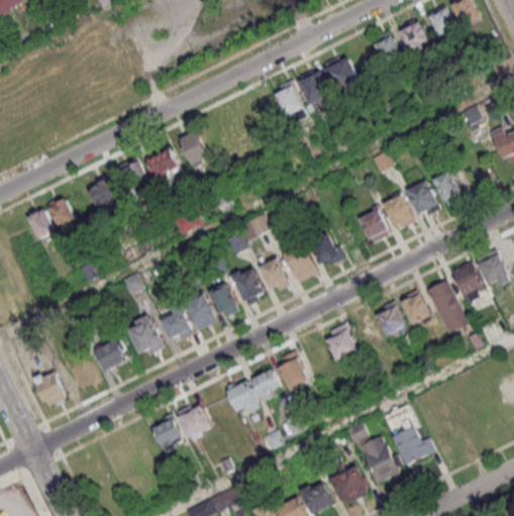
[(0,0),(22,0),(9,7),(10,10),(2,14),(0,10),(0,0)]
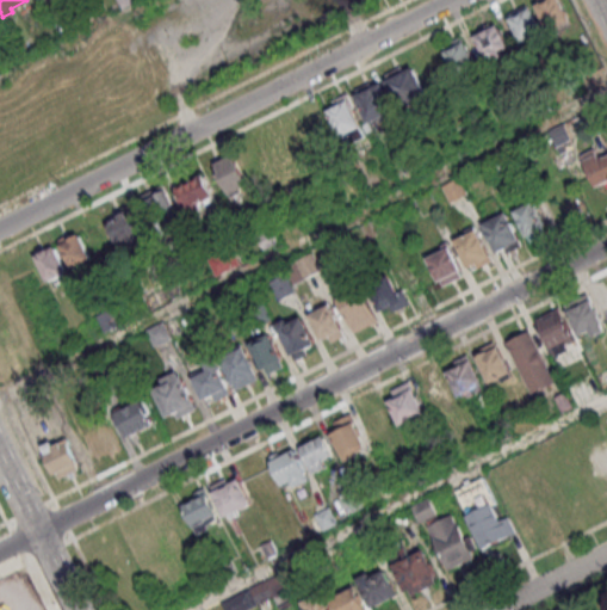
[(534,5),(546,30),(567,20),(556,0),(542,0),(543,1),(534,5)]
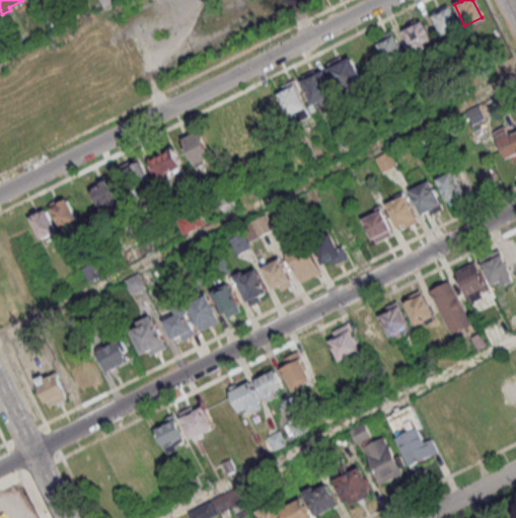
[(430,16),(448,6),(459,27),(441,37),(430,16)]
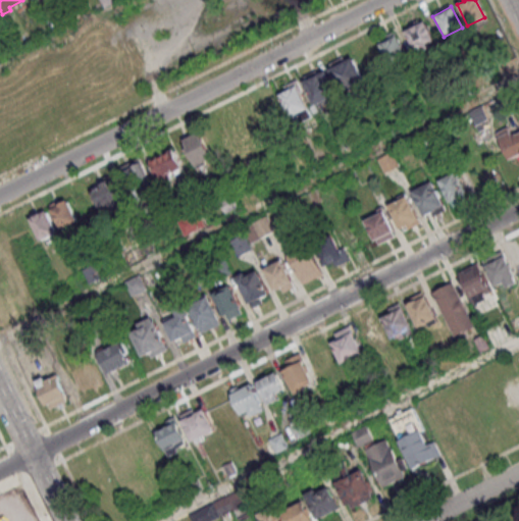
[(403,32),(410,28),(410,24),(416,20),(418,23),(423,21),(432,41),(427,44),(429,48),(419,53),(417,48),(412,50),(403,32)]
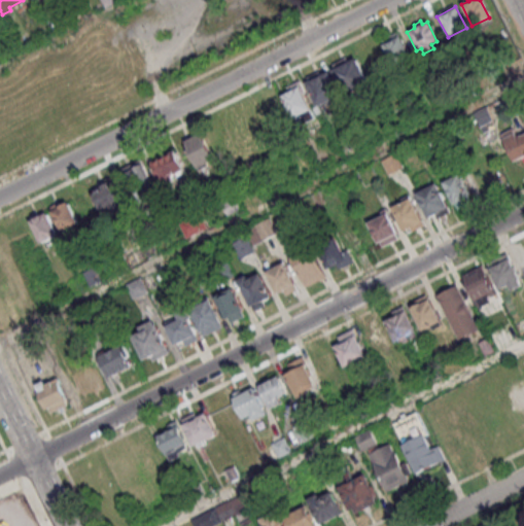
[(383,45),(389,42),(386,36),(394,32),(396,36),(399,34),(411,57),(392,66),(383,45)]
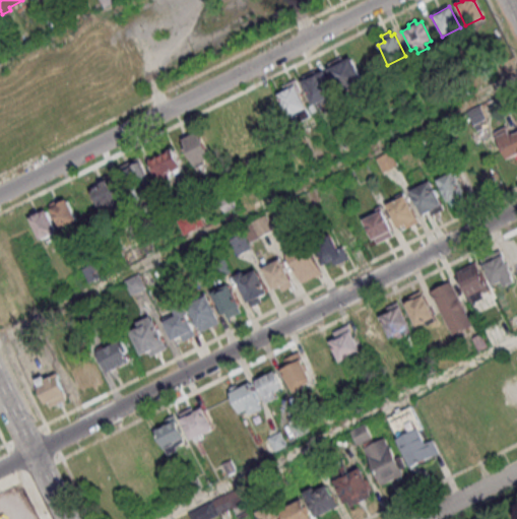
[(326,69),(329,68),(326,63),(339,57),(341,60),(348,56),(361,82),(347,89),(348,93),(342,96),(340,90),(337,91),(326,69)]
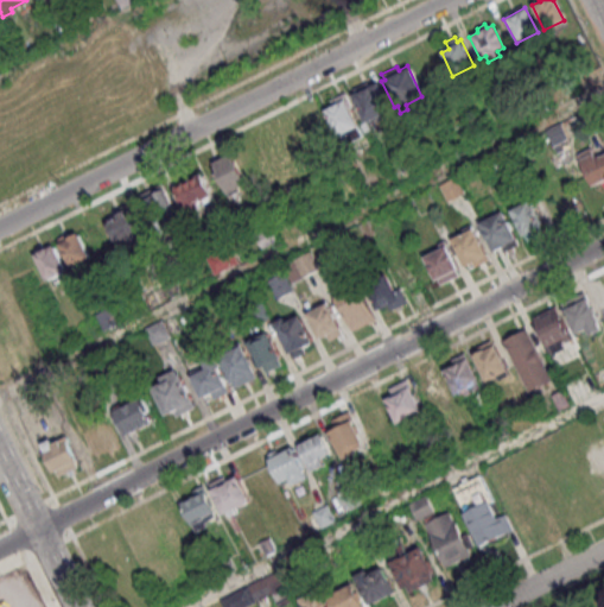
[(350,95),(356,93),(354,87),(366,81),(368,86),(376,81),(390,109),(381,114),(385,120),(379,122),(376,117),(363,122),(350,95)]
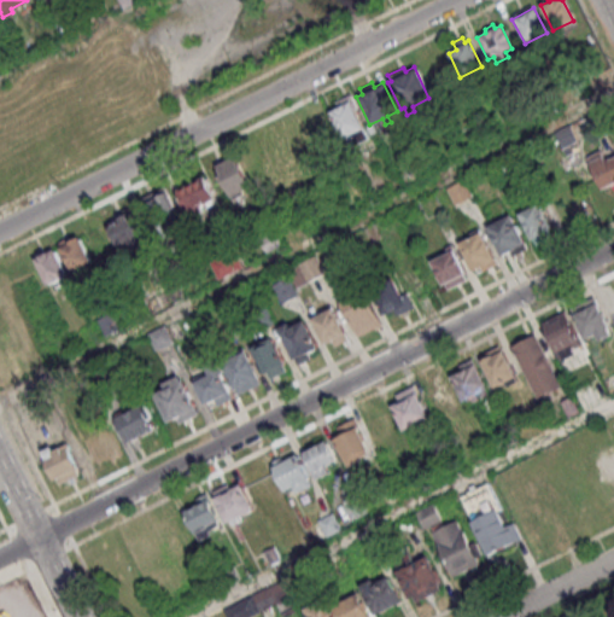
[(331,112),(338,109),(334,103),(349,94),(356,109),(355,111),(364,129),(361,132),(366,139),(357,143),(352,133),(344,138),(331,112)]
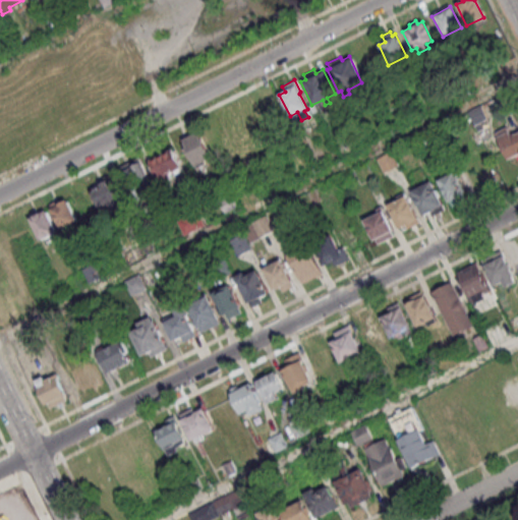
[(464,111),(479,104),(486,119),(482,121),(484,126),(475,130),(473,125),(471,126),(464,111)]
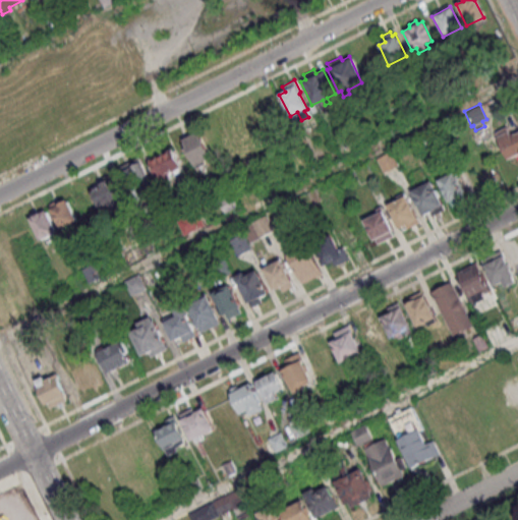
[(494,132),(509,161),(515,158),(517,164),(517,132),(512,135),(511,132),(507,134),(504,127),(494,132)]
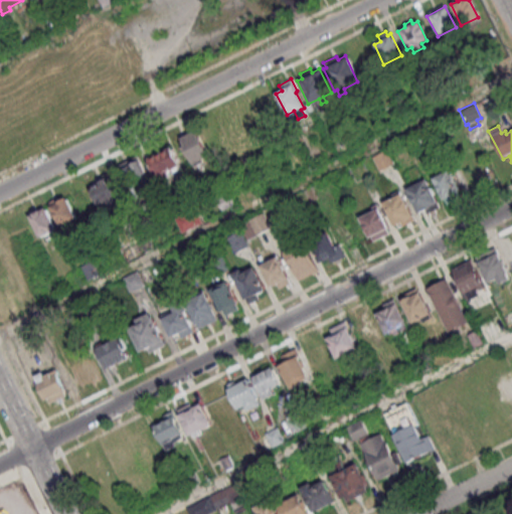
[(178,139),(191,164),(207,156),(195,131),(178,139)]
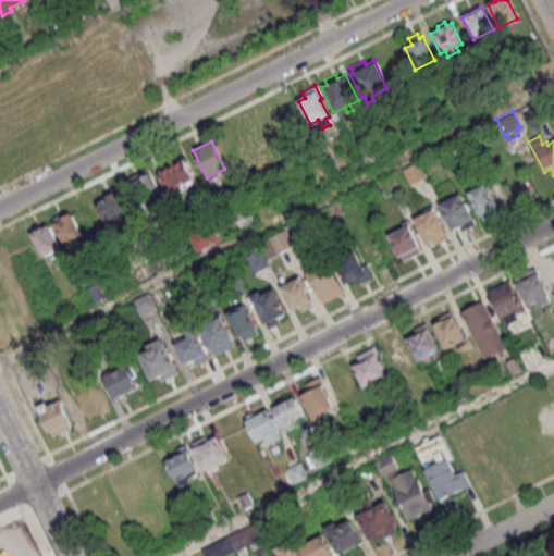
[(157,170),(182,158),(193,178),(192,178),(194,184),(186,187),(185,183),(180,185),(182,190),(172,196),(170,190),(168,192),(157,170)]
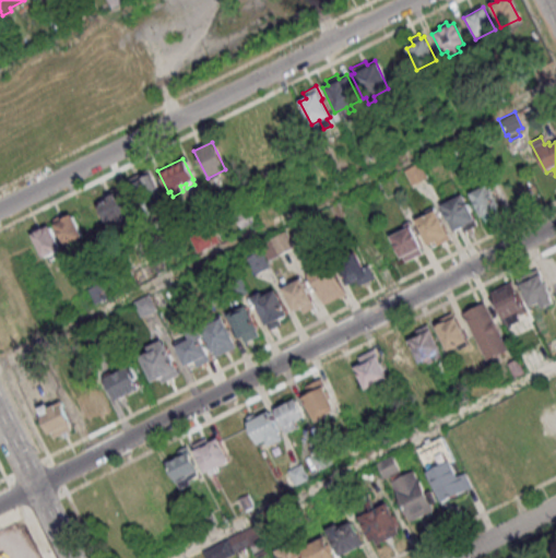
[(402,170),(417,163),(425,177),(409,185),(402,170)]
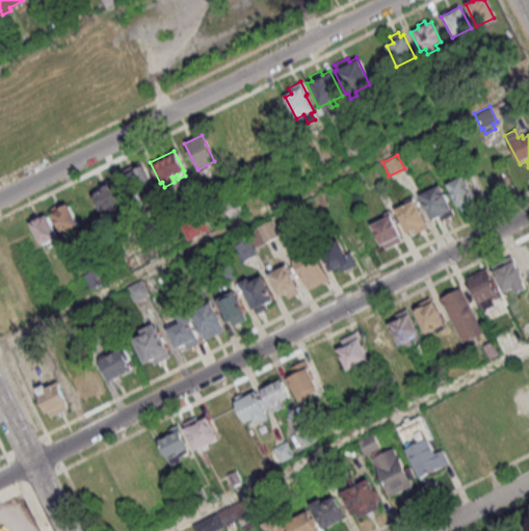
[(121,175),(133,168),(132,164),(138,161),(150,183),(130,193),(121,175)]
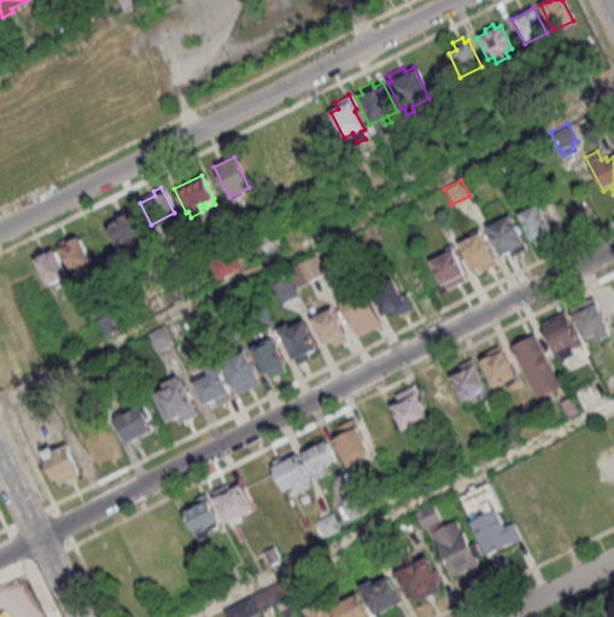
[(518,214),(538,204),(553,234),(548,237),(549,242),(538,246),(536,242),(532,244),(518,214)]
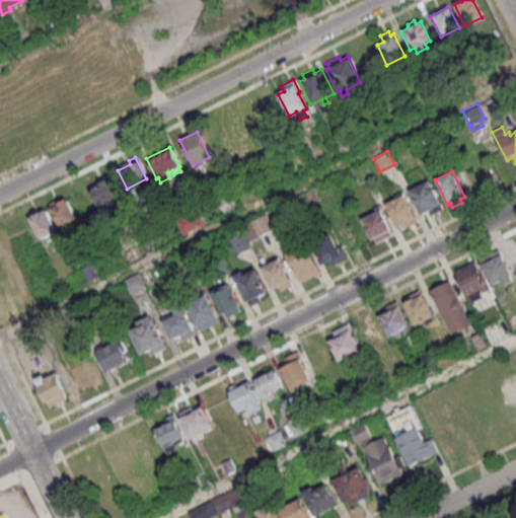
[(89,190),(98,186),(96,181),(104,178),(115,199),(97,207),(89,190)]
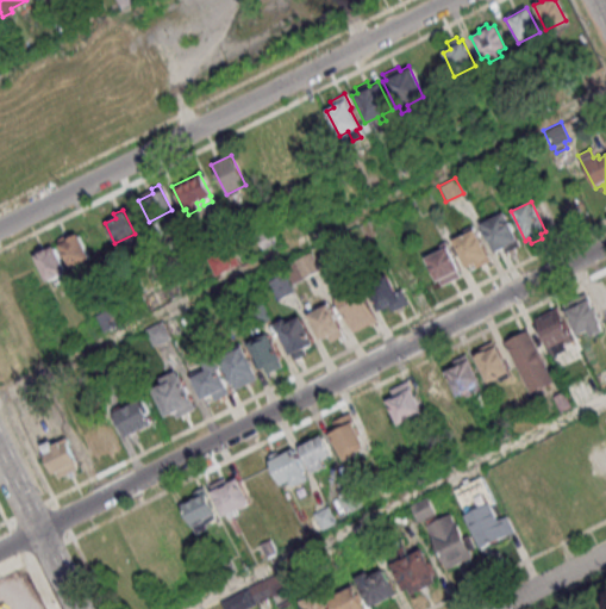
[(479,223),(504,211),(518,241),(516,242),(518,246),(504,253),(501,248),(493,252),(479,223)]
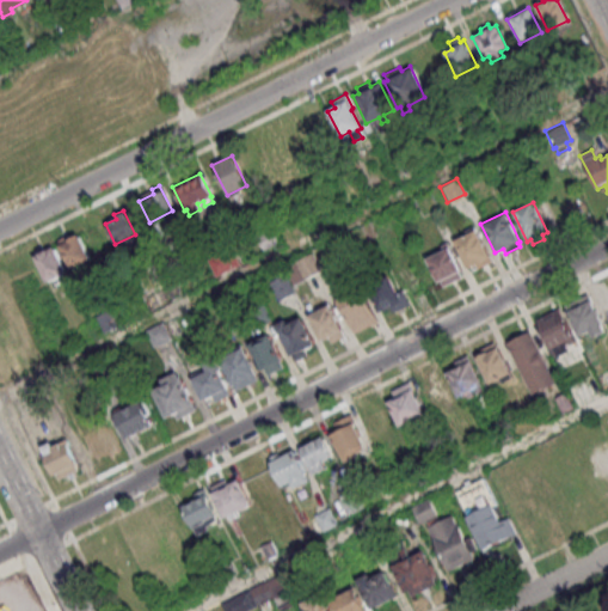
[(452,242),(464,236),(461,231),(470,227),(472,231),(474,230),(490,261),(466,273),(452,242)]
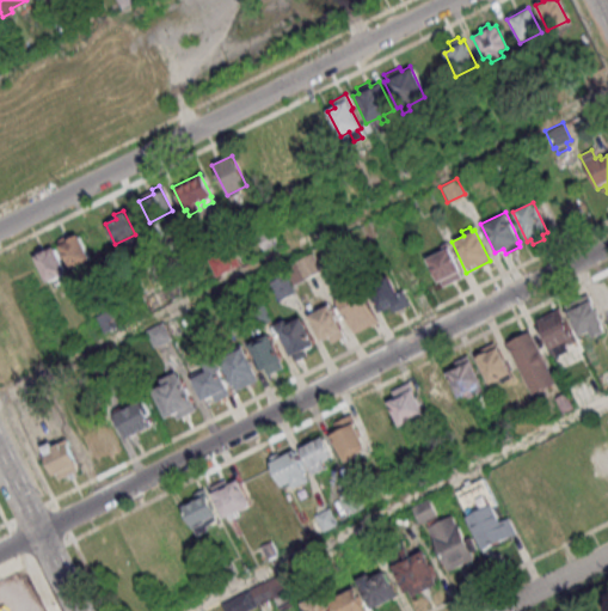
[(255,238),(259,250),(276,243),(271,231),(255,238)]
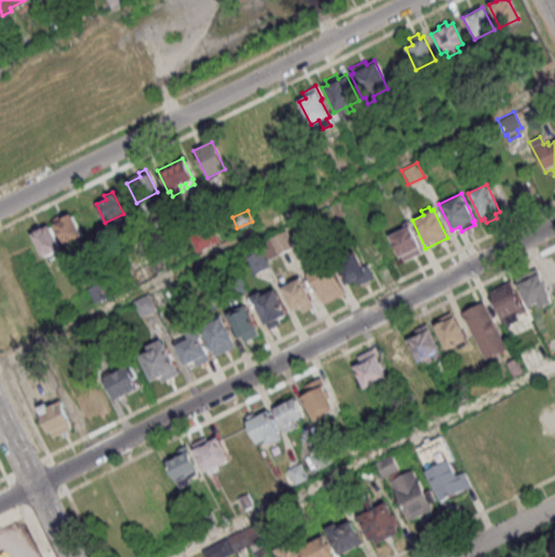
[(50,221),(69,213),(82,240),(63,249),(50,221)]
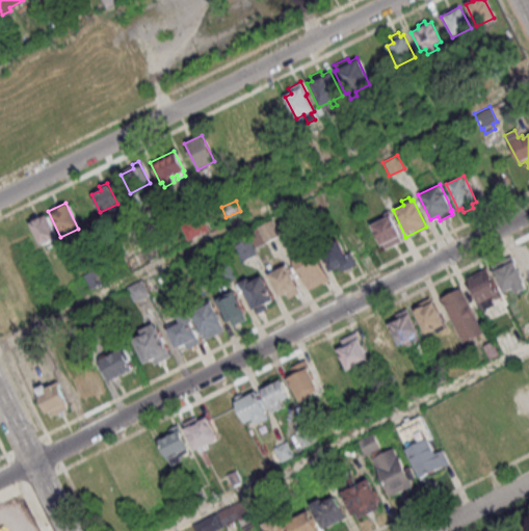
[(369,224),(379,245),(381,244),(384,249),(399,242),(396,236),(398,236),(387,212),(382,214),(384,217),(369,224)]
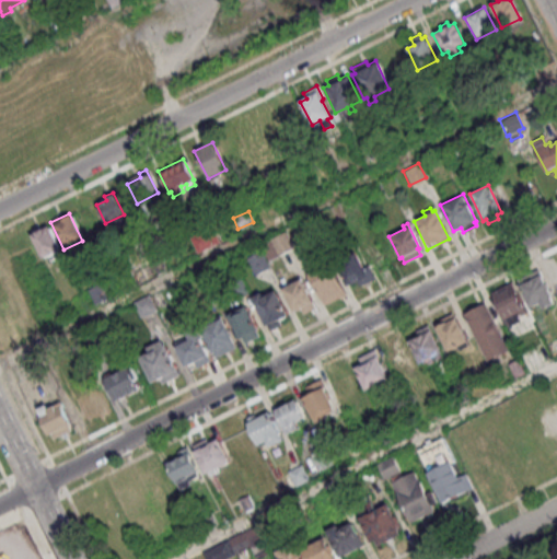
[(31,233),(47,224),(59,249),(43,258),(31,233)]
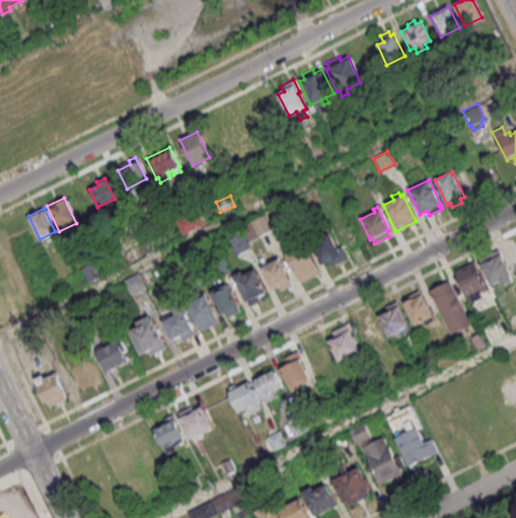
[(175,220),(195,210),(202,224),(182,234),(175,220)]
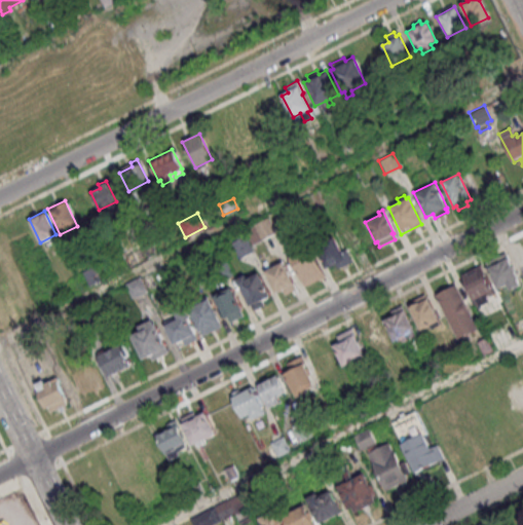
[(243,230),(250,246),(273,234),(266,219),(243,230)]
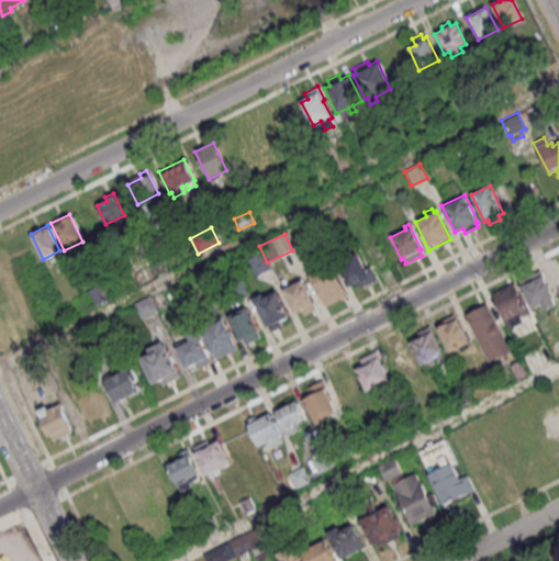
[(332,259),(346,288),(357,282),(359,287),(375,279),(368,267),(364,269),(353,249),(332,259)]
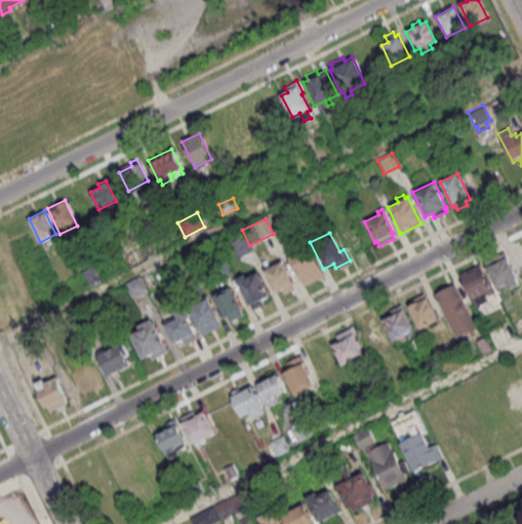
[(229,243),(236,257),(248,251),(242,237),(229,243)]
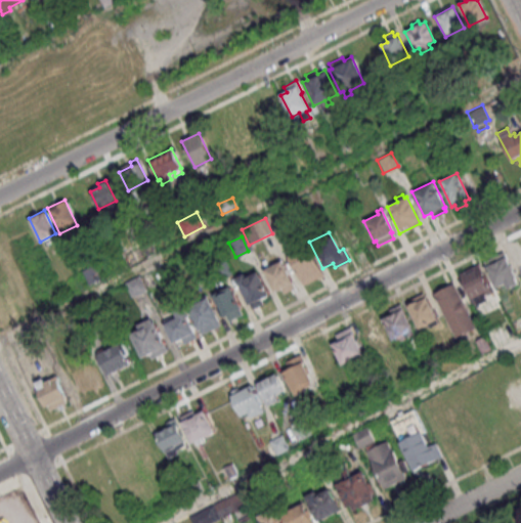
[(510,250),(520,273),(520,248),(520,245),(510,250)]
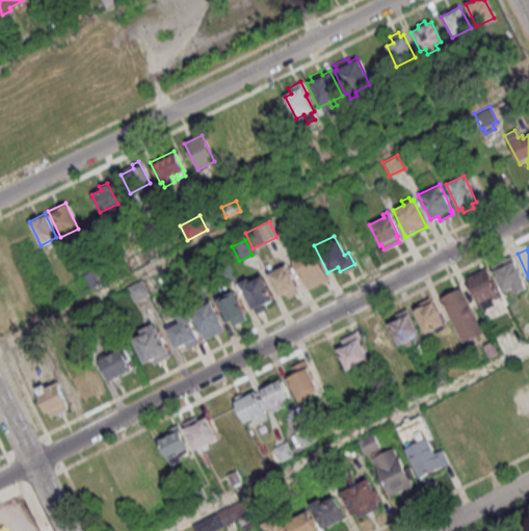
[(291,261),(305,289),(325,280),(312,250),(291,261)]
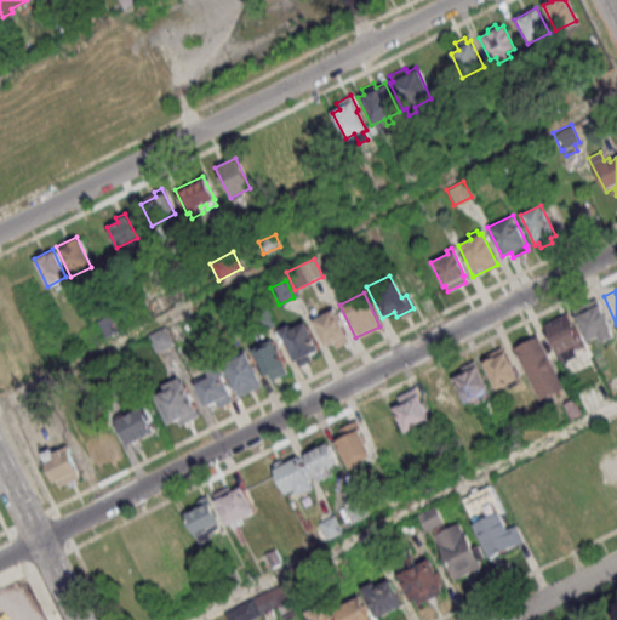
[(567,308),(594,295),(611,328),(607,330),(611,336),(600,341),(598,336),(584,342),(567,308)]
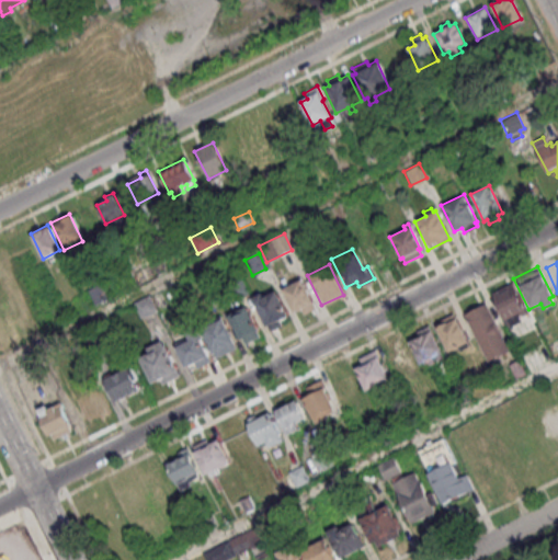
[(281,288),(300,278),(317,311),(310,313),(309,310),(302,315),(299,310),(293,313),(281,288)]
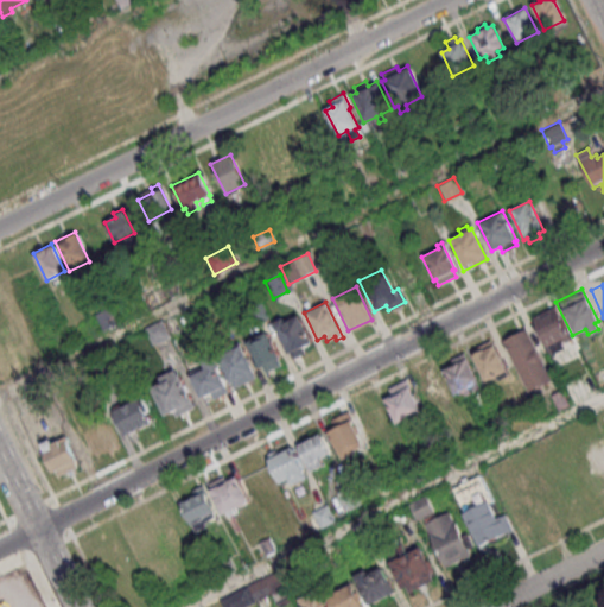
[(529,318),(553,305),(570,337),(563,341),(561,339),(558,340),(563,349),(552,354),(547,347),(545,348),(529,318)]
